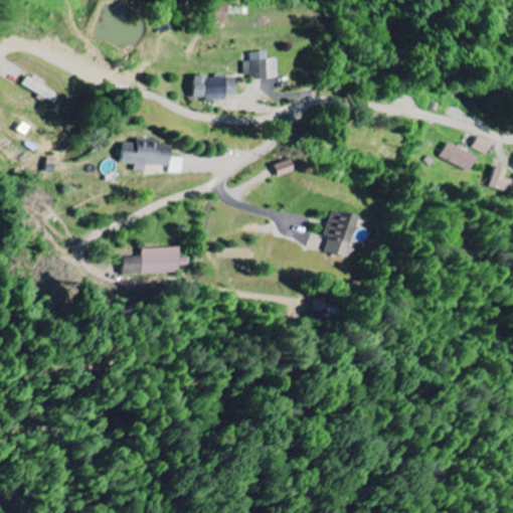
[(279,76),(276,57),(267,58),(266,49),(249,52),(253,79),(279,76)]
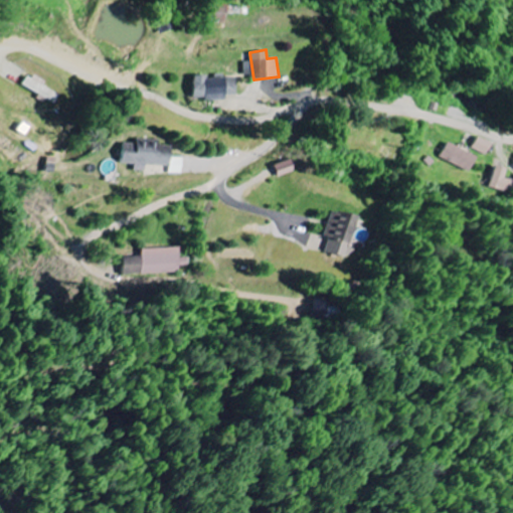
[(21,84),(56,103),(60,95),(42,86),(44,82),(27,73),(21,84)]
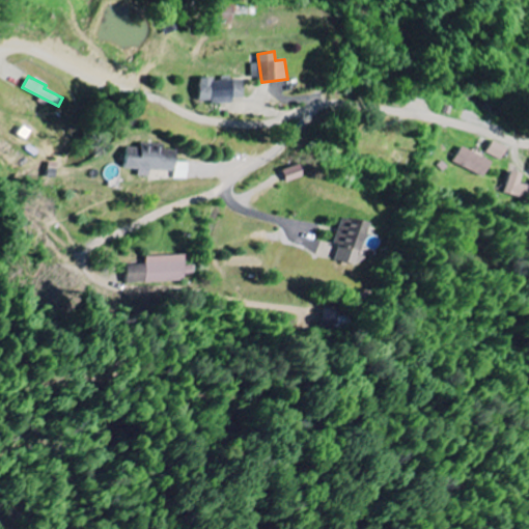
[(244,98),(243,79),(213,80),(213,77),(199,77),(200,104),(235,103),(235,98),(244,98)]
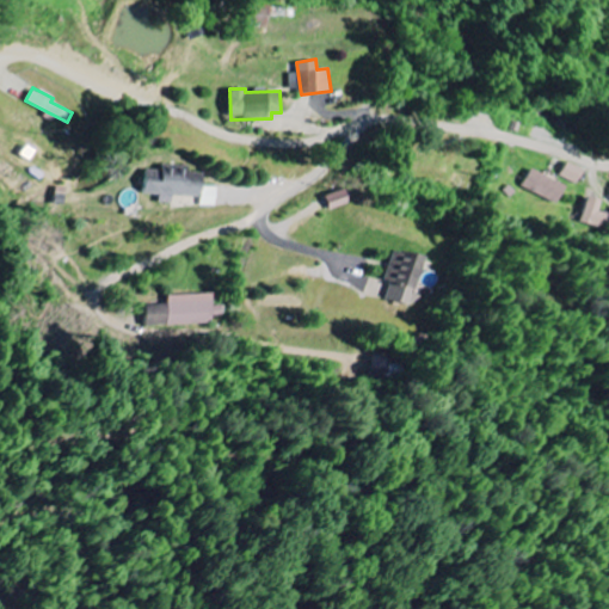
[(561,174),(578,183),(584,170),(568,161),(561,174)]
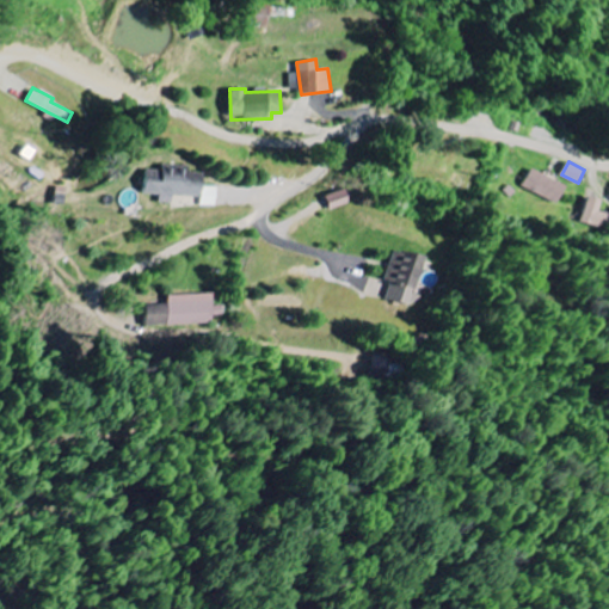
[(141,166),(141,194),(159,194),(159,202),(173,202),(173,196),(195,196),(195,205),(216,205),(216,186),(202,186),(202,172),(185,172),(185,166),(141,166)]
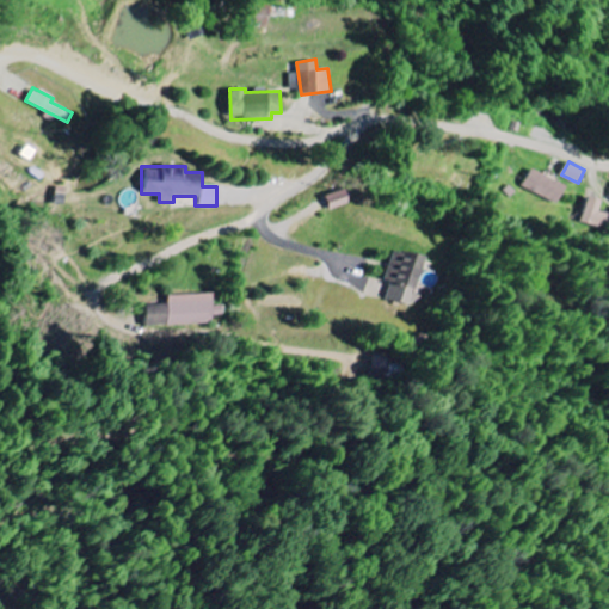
[(523,186),(558,203),(566,185),(531,168),(523,186)]
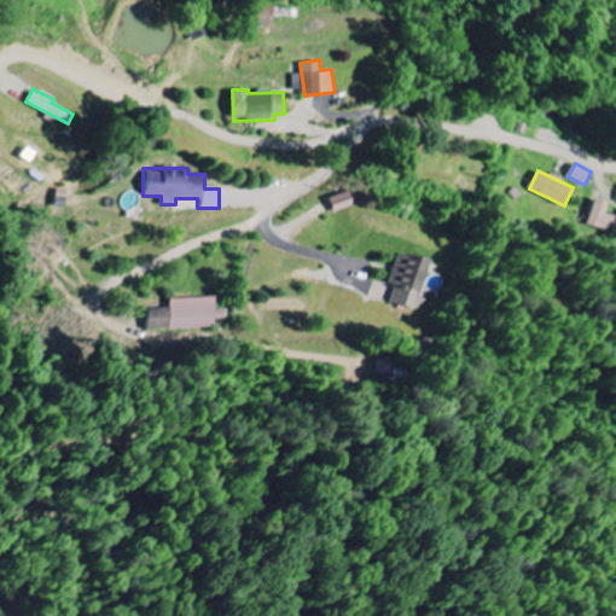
[(332,211),(353,207),(349,191),(329,196),(332,211)]
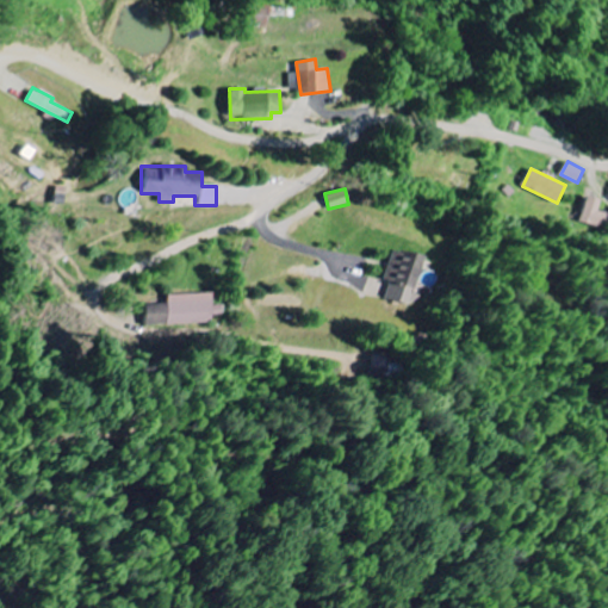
[(579,222),(606,229),(607,224),(607,212),(596,210),(599,199),(585,196),(579,222)]
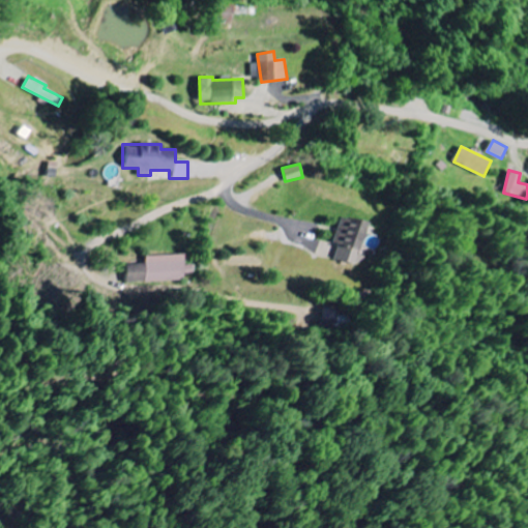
[(367,222),(339,217),(335,242),(340,243),(336,261),(360,264),(367,222)]
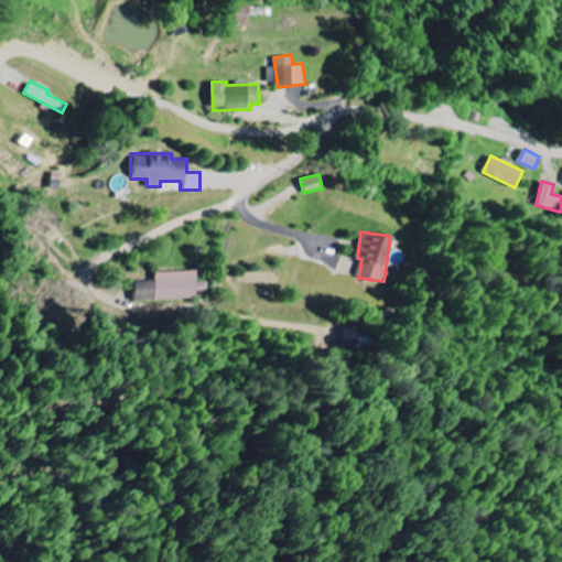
[(153,272),(154,280),(133,281),(134,300),(198,298),(197,289),(206,289),(206,281),(196,281),(195,270),(153,272)]
